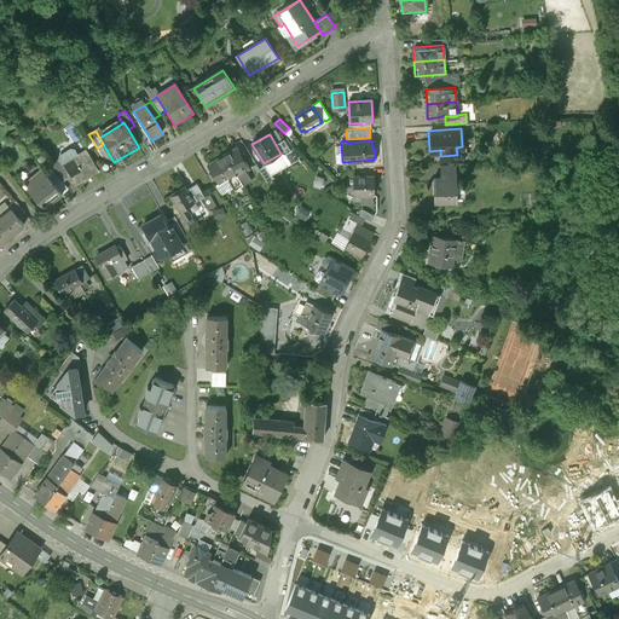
[(242,155),(237,146),(224,154),(237,175),(243,185),(252,179),(246,171),(249,168),(244,160),(247,158),(244,152),(242,155)]
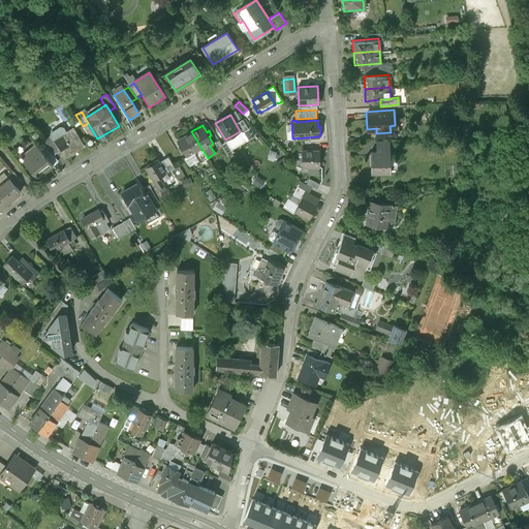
[(65,132),(63,128),(61,128),(52,133),(51,136),(50,136),(59,152),(64,159),(85,147),(73,128),(65,132)]
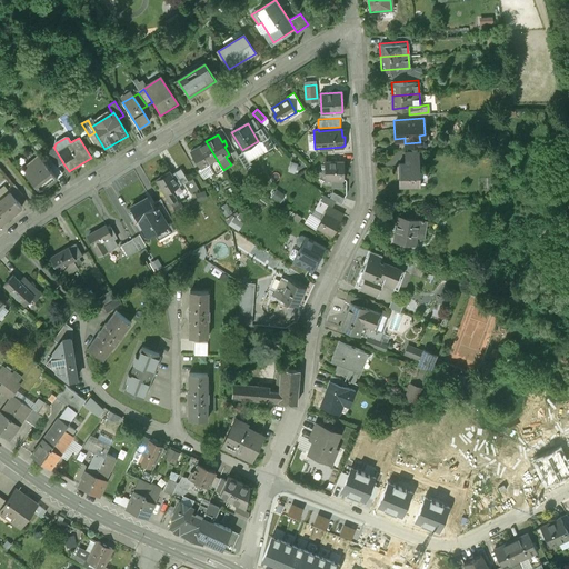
[(206,141),(191,151),(196,159),(193,161),(196,166),(199,163),(201,168),(199,169),(205,179),(215,172),(216,175),(223,170),(218,161),(206,141)]
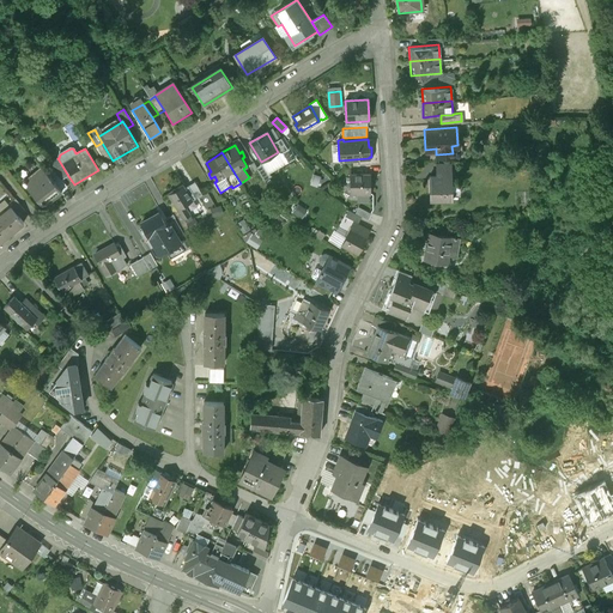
[(58,158),(48,163),(49,165),(50,167),(61,180),(68,176),(58,158)]
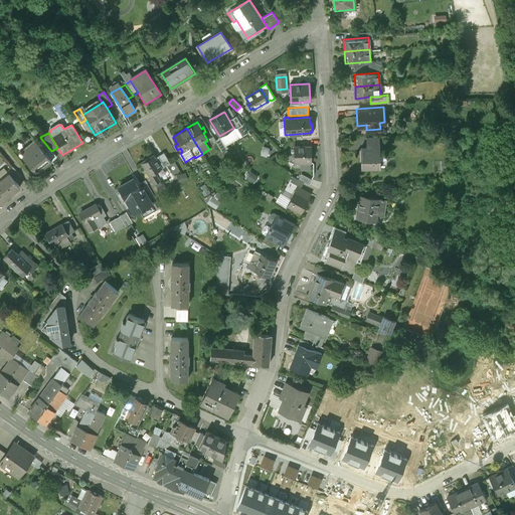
[(359,143),(360,150),(379,149),(378,136),(366,136),(366,143),(359,143)]
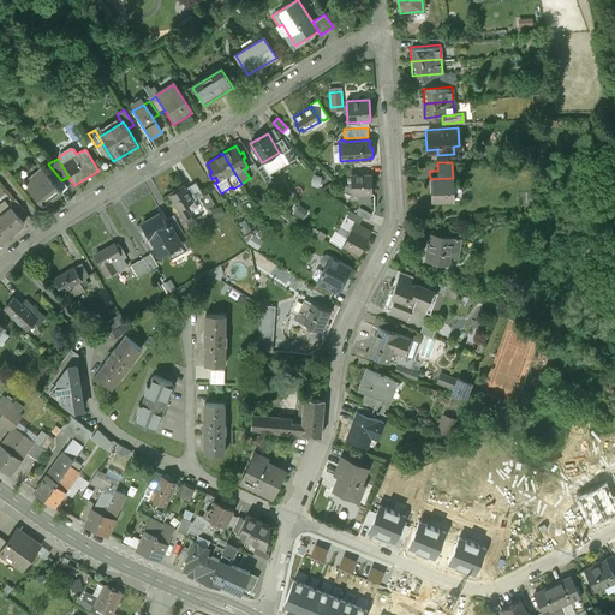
[(51,167),(49,166),(45,171),(61,192),(67,187),(61,180),(51,167)]
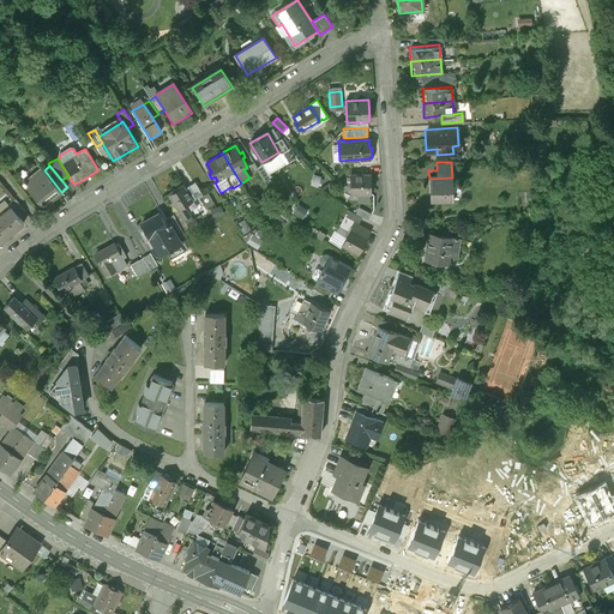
[(41,167),(23,182),(43,208),(61,192),(44,170),(41,167)]
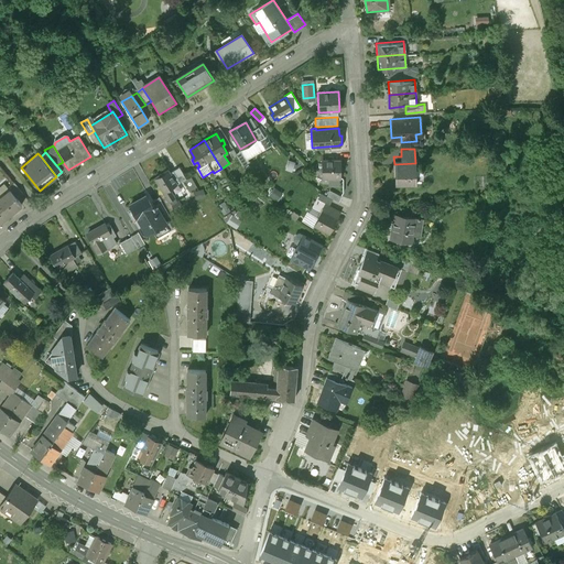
[(340,160),(323,160),(323,177),(340,177),(340,160)]
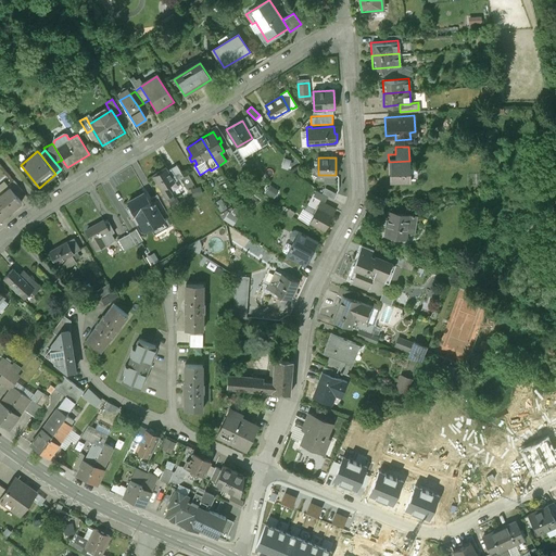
[(409,161),(389,162),(390,180),(409,179),(409,161)]
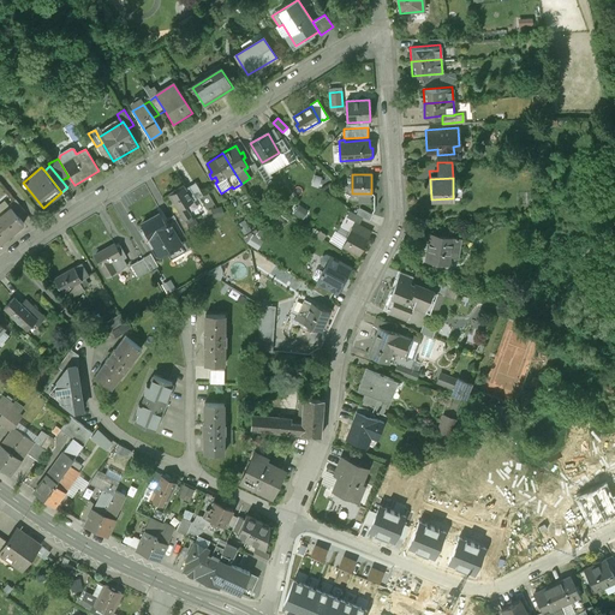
[(184,185),(169,193),(185,219),(191,215),(185,206),(193,201),(184,185)]
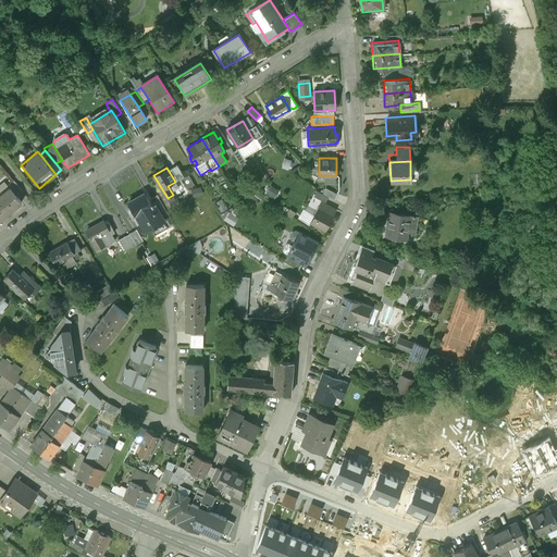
[(22,190),(14,181),(8,186),(9,188),(10,188),(16,196),(22,190)]
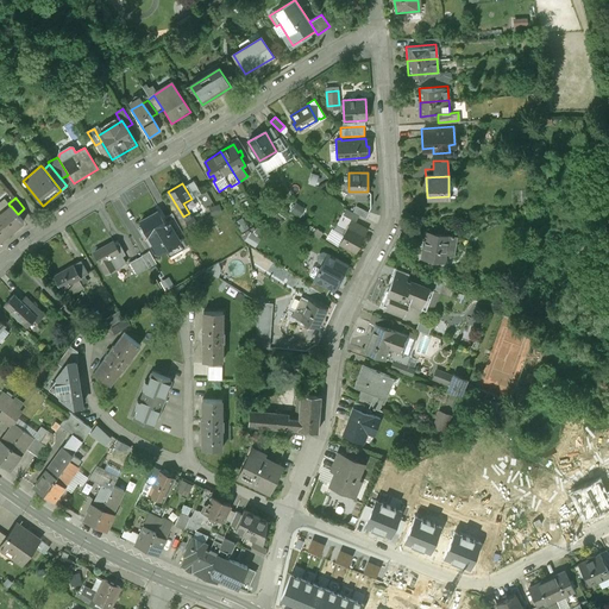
[(369,211),(356,205),(352,211),(358,213),(365,217),(369,211)]
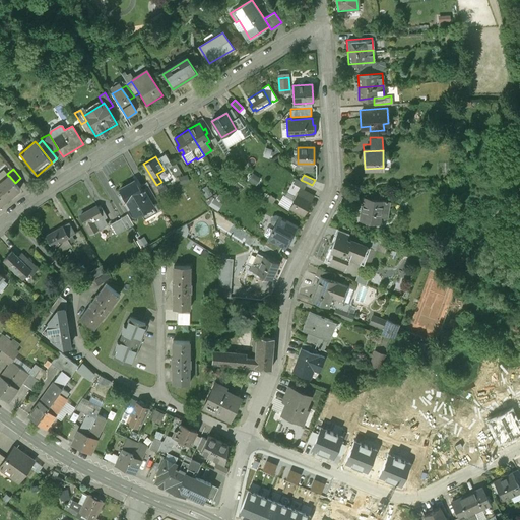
[(8,176),(0,183),(0,188),(9,198),(20,189),(15,183),(9,176),(8,176)]
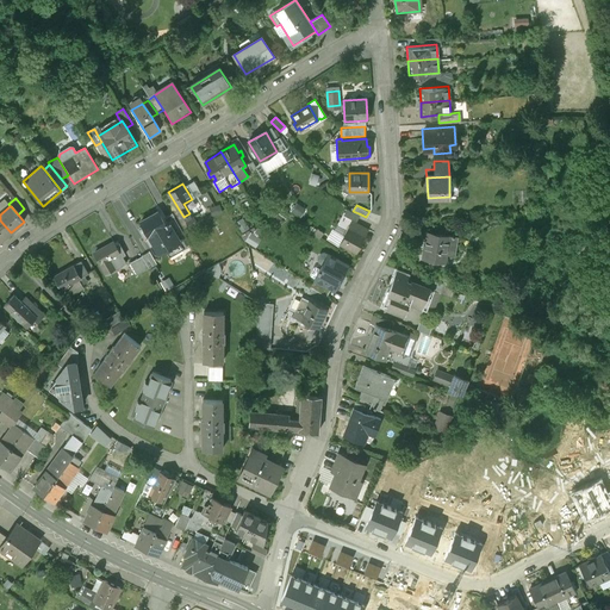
[(353,211),(347,207),(343,213),(355,221),(359,213),(353,211)]
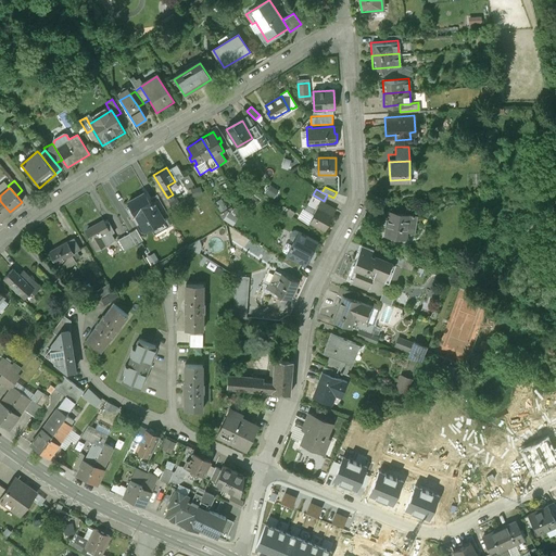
[(152,206),(144,193),(128,202),(133,209),(129,211),(134,219),(135,218),(141,231),(151,226),(155,234),(171,225),(166,218),(165,219),(163,218),(155,204),(154,205),(152,206)]
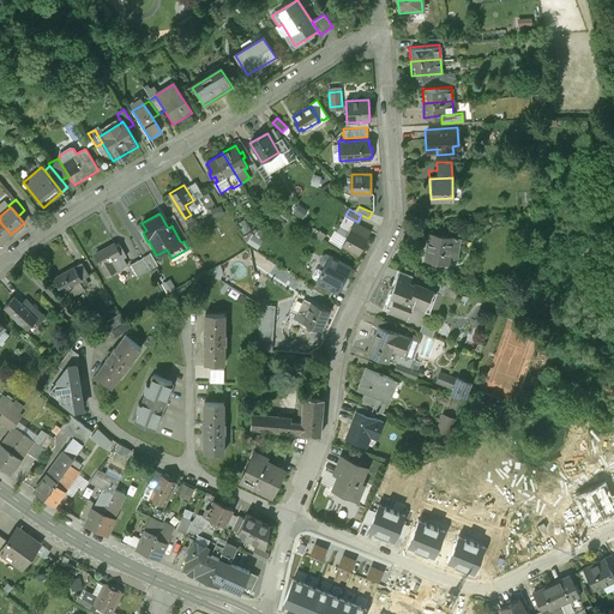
[(191,215),(185,218),(191,229),(199,224),(196,217),(193,218),(191,215)]
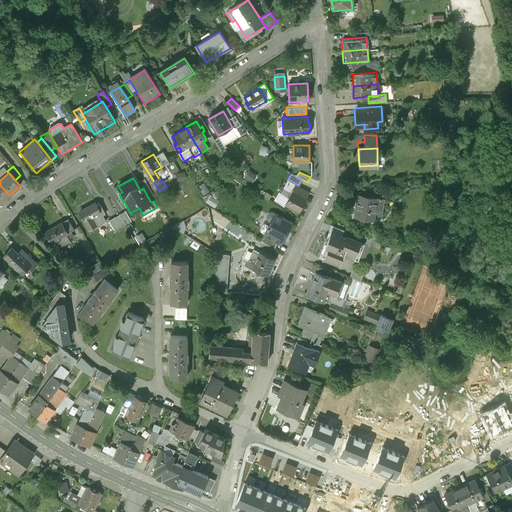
[(156,199),(145,180),(138,183),(142,189),(143,188),(150,201),(152,202),(153,201),(156,199)]
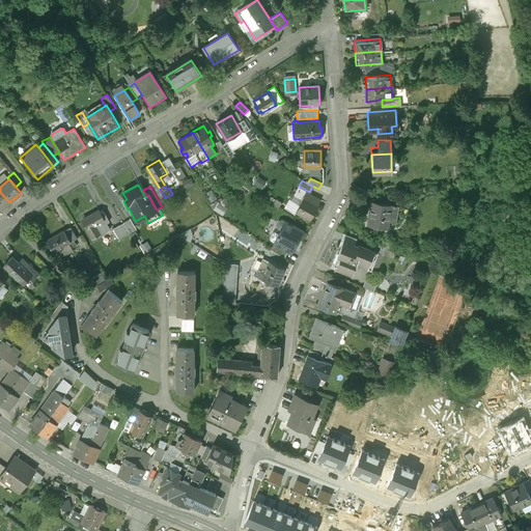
[(0,192),(0,210),(9,202),(0,192)]
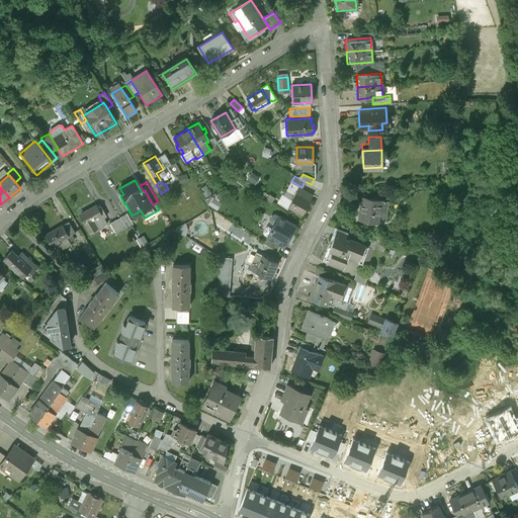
[(295,191),(288,205),(301,212),(310,198),(295,191)]
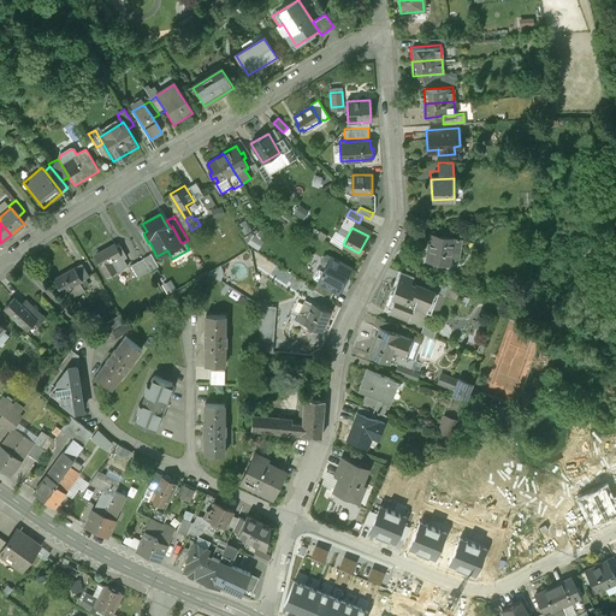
[(451,234),(431,231),(430,247),(427,247),(426,258),(448,260),(451,234)]
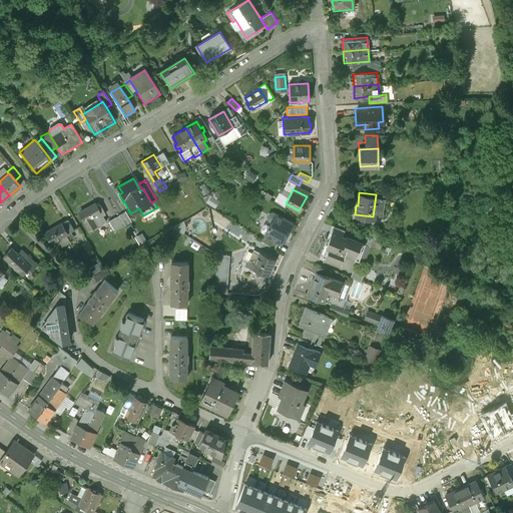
[(95,204),(78,213),(88,230),(105,221),(101,215),(104,214),(100,207),(98,209),(95,204)]
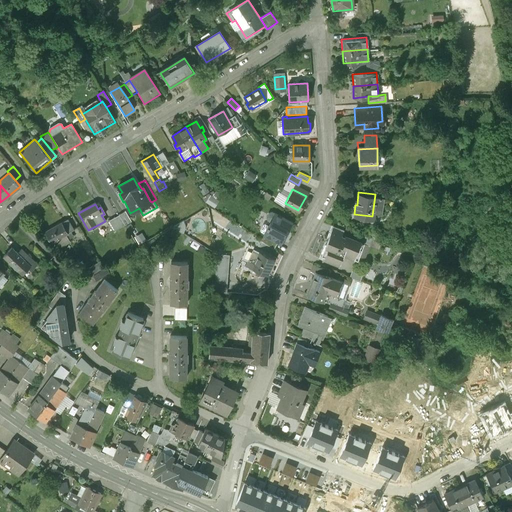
[(125,211),(119,215),(125,225),(131,221),(125,211)]
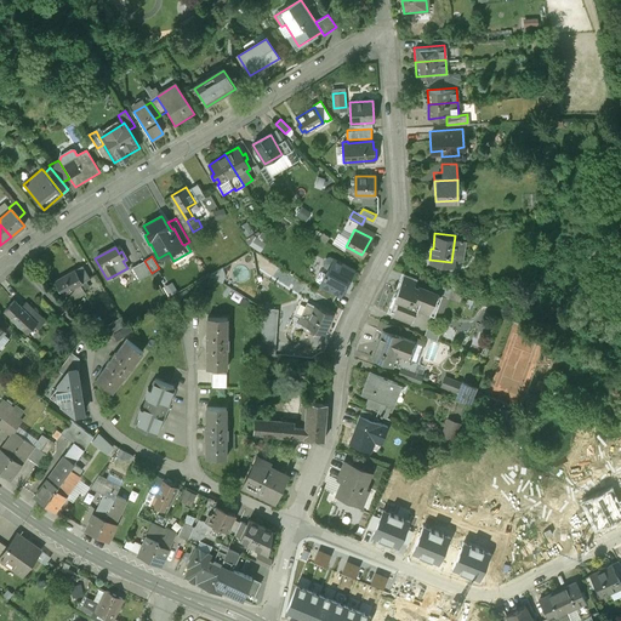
[(343,263),(330,256),(326,257),(324,261),(325,266),(329,267),(320,283),(339,291),(340,292),(341,291),(343,291),(347,284),(346,283),(348,277),(351,278),(354,269),(343,265),(343,263)]
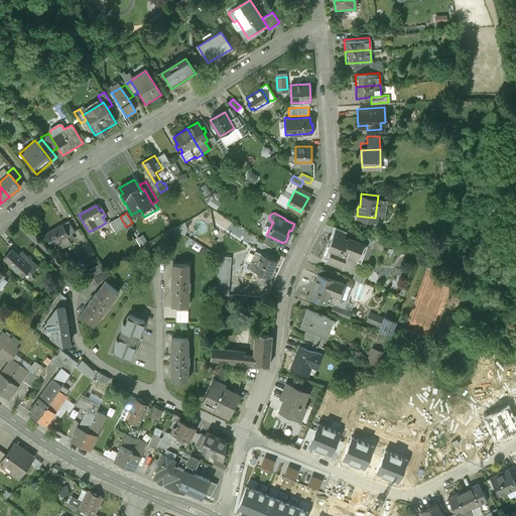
[(120,217),(110,223),(116,233),(126,227),(120,217)]
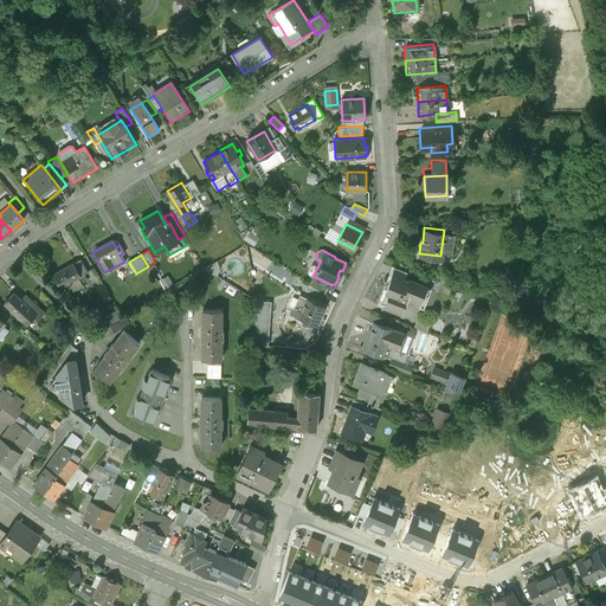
[(72,264),(52,275),(59,288),(83,275),(79,269),(76,270),(72,264)]
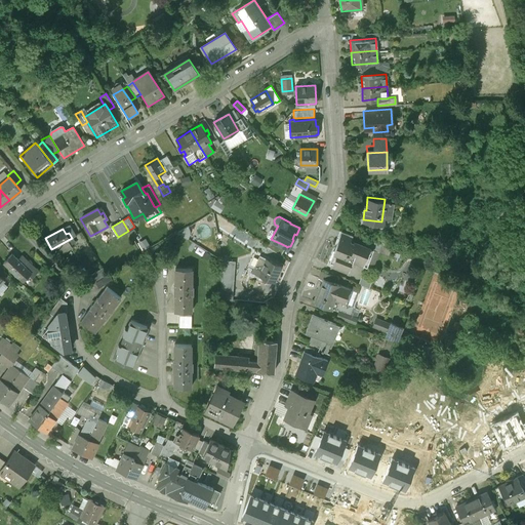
[(371,249),(341,238),(332,263),(338,266),(339,264),(346,267),(351,253),(358,256),(358,258),(366,261),(371,249)]
